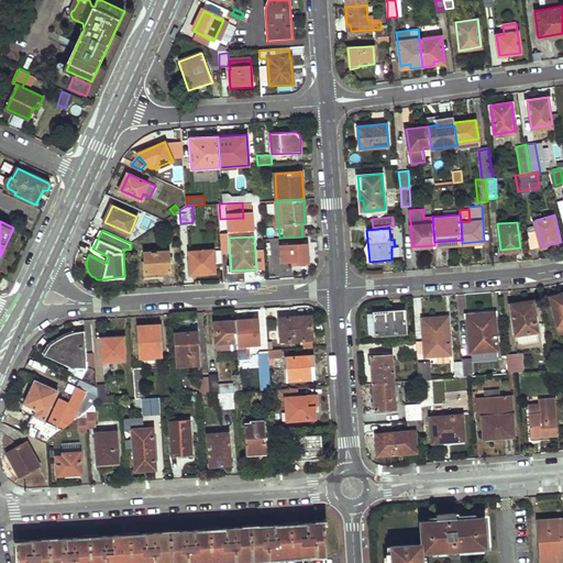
[(308,260),(307,245),(280,246),(282,261),(308,260)]
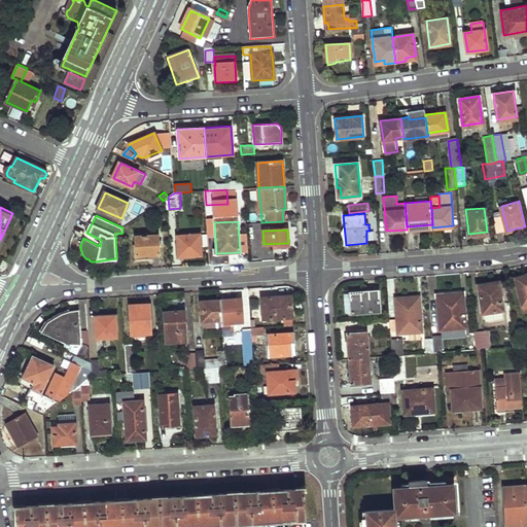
[(201,254),(200,234),(177,235),(179,256),(201,254)]
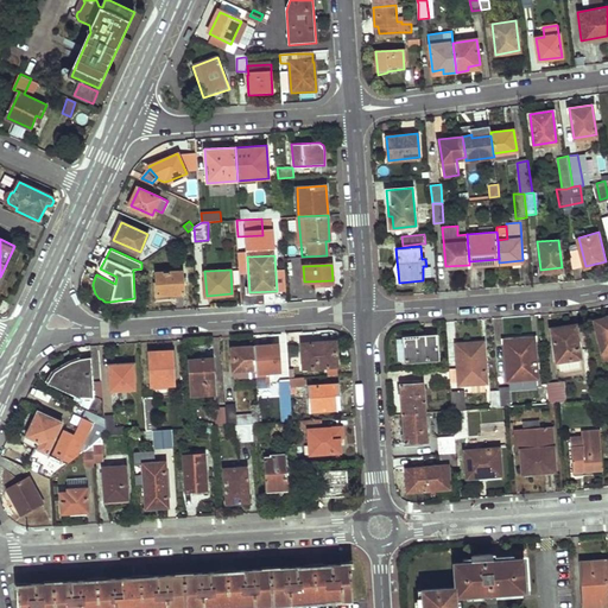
[(183,293),(182,271),(157,272),(158,295),(183,293)]
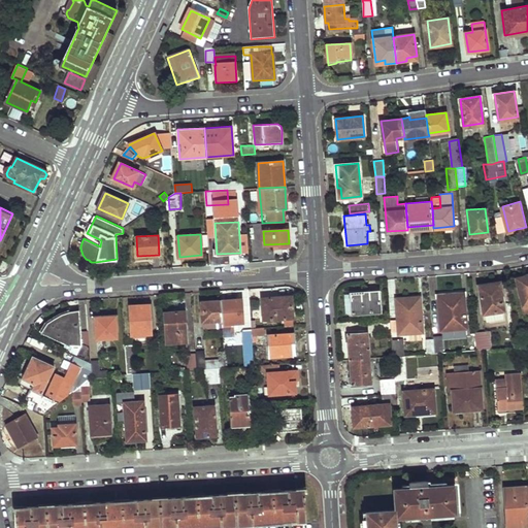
[(527,311),(527,275),(515,279),(523,314),(527,311)]
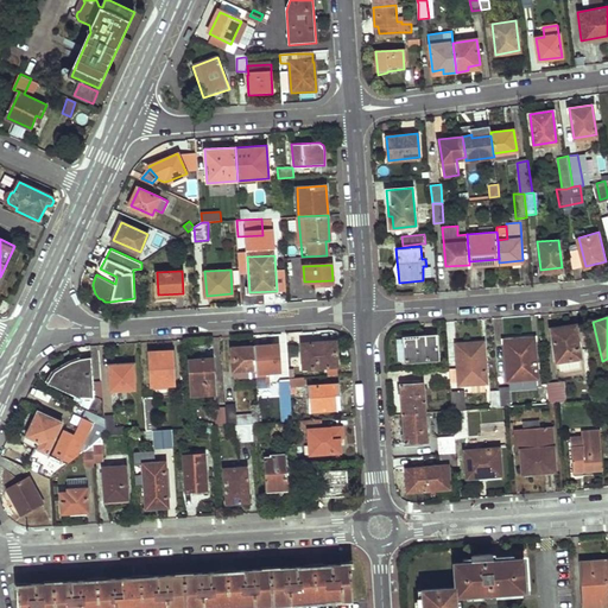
[(581,359),(577,327),(552,329),(557,361),(581,359)]
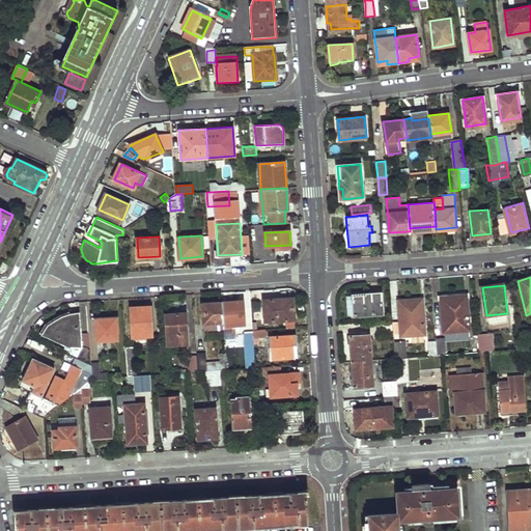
[(383,314),(381,291),(353,294),(354,316),(383,314)]
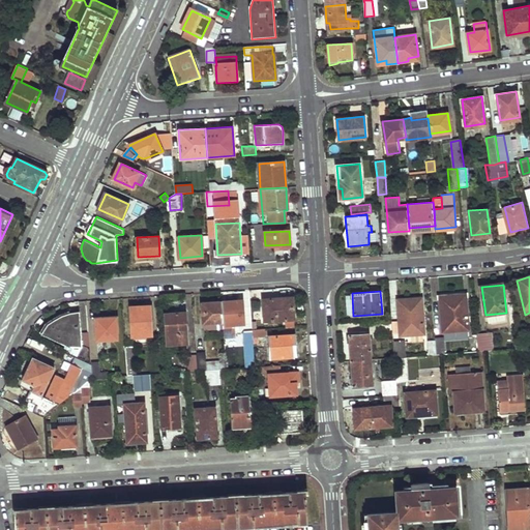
[(469,329),(467,295),(440,297),(443,331),(469,329)]
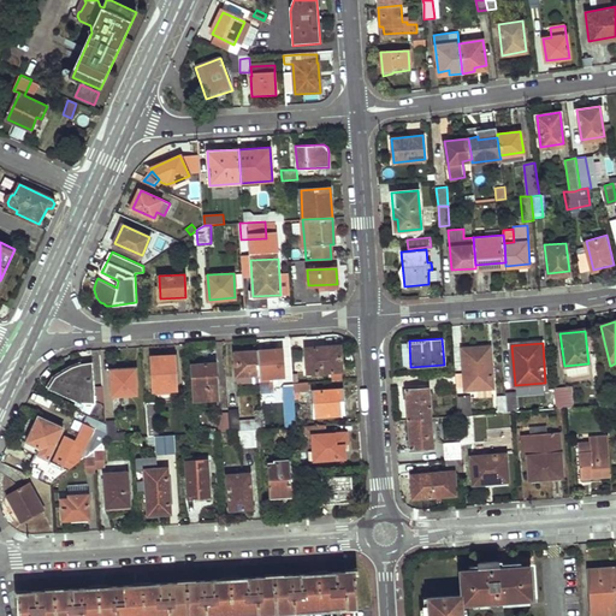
[(342,371),(341,344),(306,347),(308,373),(342,371)]
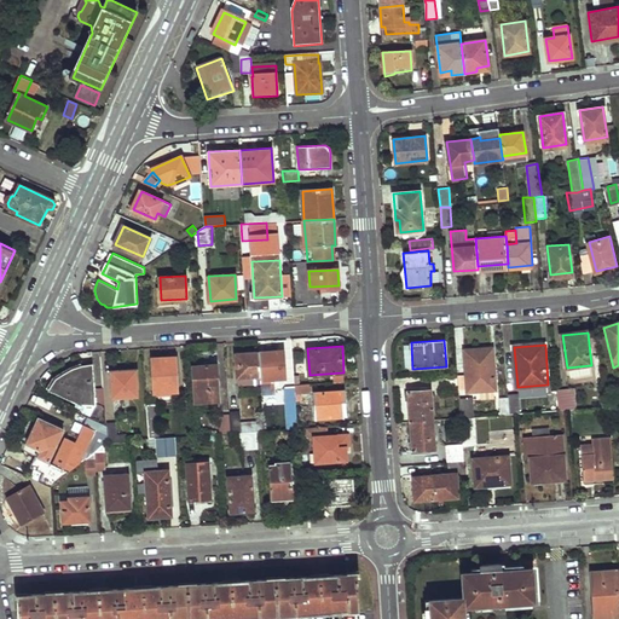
[(492,348),(466,351),(468,392),(495,389),(492,348)]
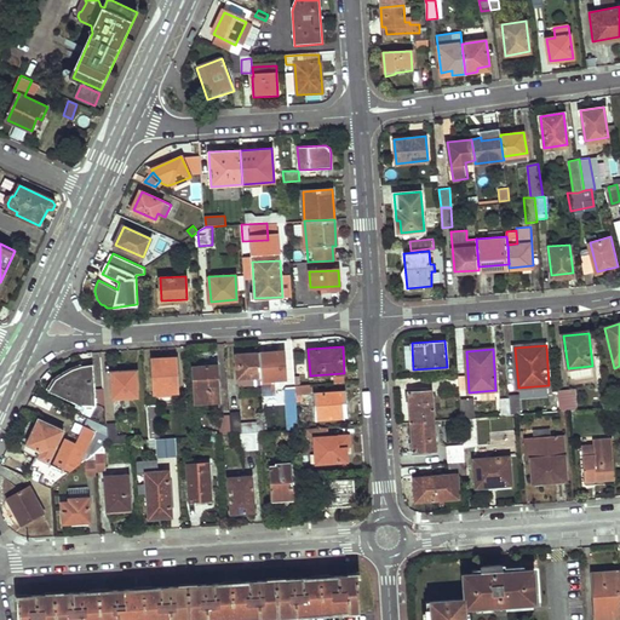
[(286,378),(285,360),(280,361),(280,352),(260,354),(262,377),(262,380),(286,378)]
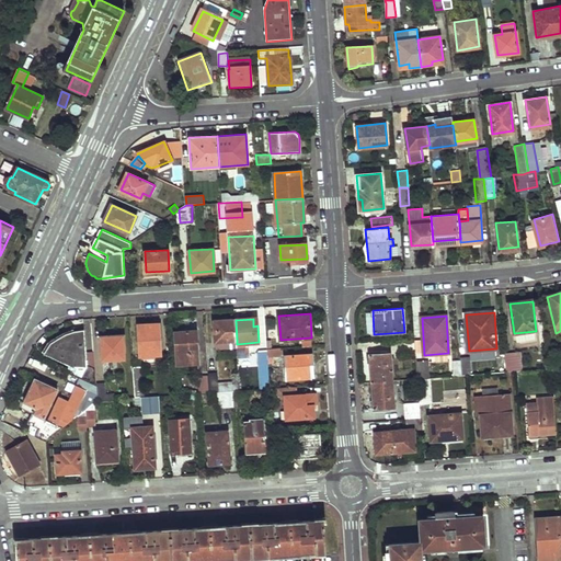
[(215,343),(237,341),(236,320),(216,321),(216,334),(215,334),(215,343)]
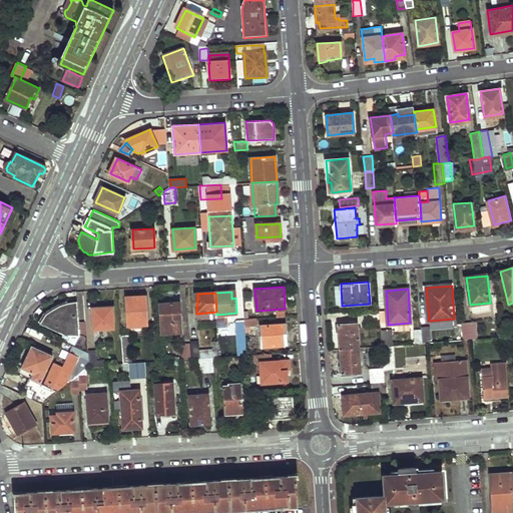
[(147,325),(146,297),(127,299),(128,326),(147,325)]
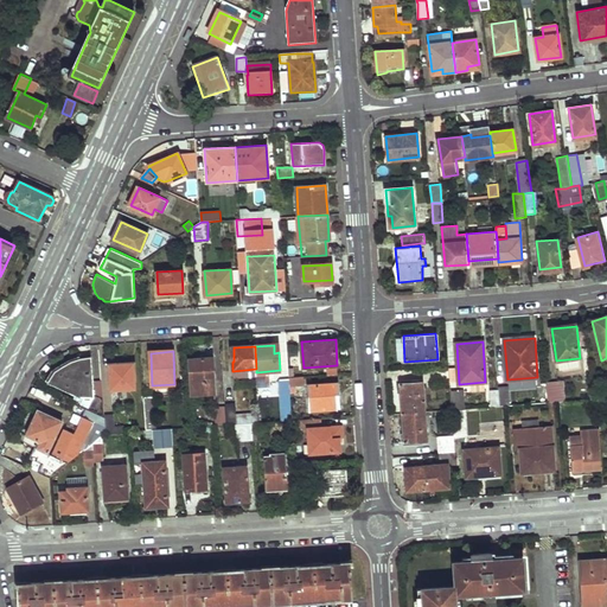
[(80,396),(95,394),(91,357),(88,357),(84,358),(80,358),(74,360),(69,363),(64,365),(59,368),(57,371),(53,374),(51,377),(49,379),(48,382),(80,396)]
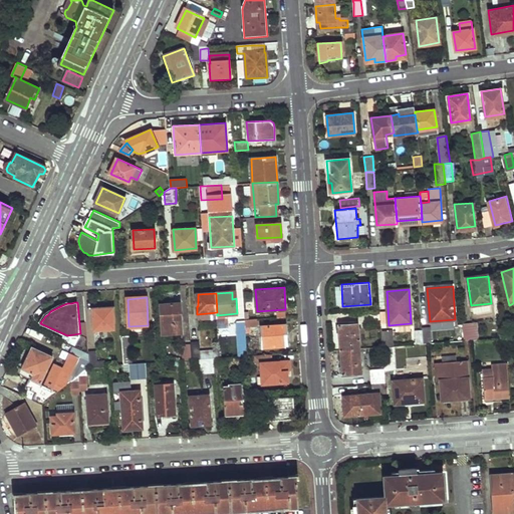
[(183,330),(181,302),(162,304),(164,332),(183,330)]
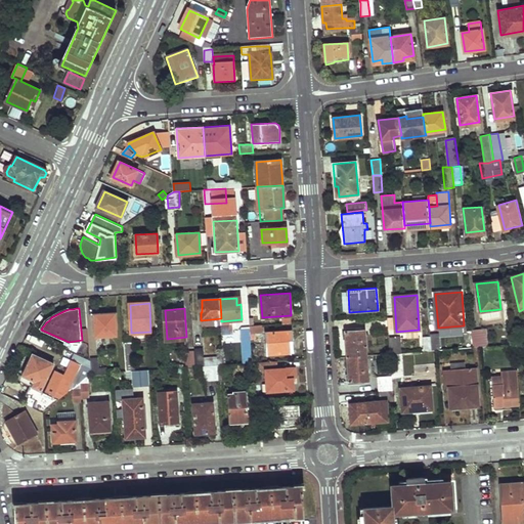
[(116,335),(115,314),(94,315),(96,337),(116,335)]
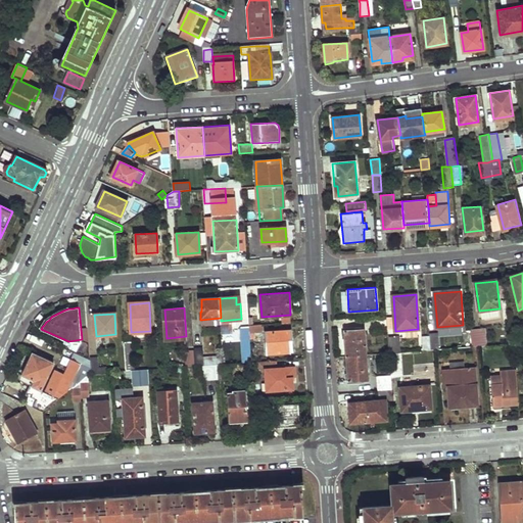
[(373,332),(388,331),(387,316),(372,317),(373,332)]
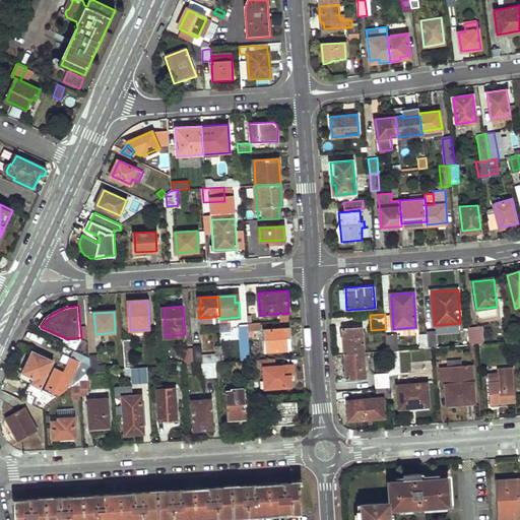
[(242,361),(250,360),(248,329),(248,326),(240,327),(242,361)]
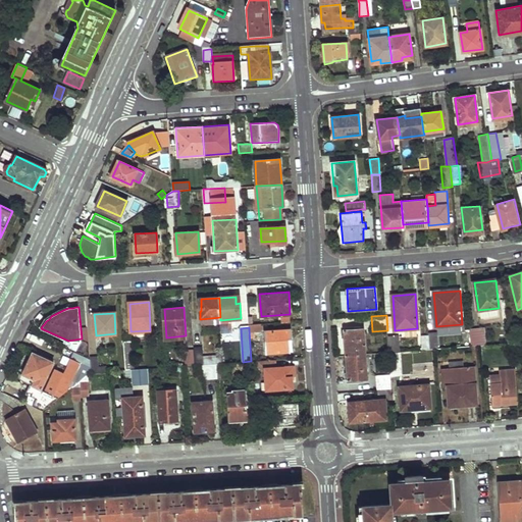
[(364,355),(363,328),(343,329),(345,355),(364,355)]
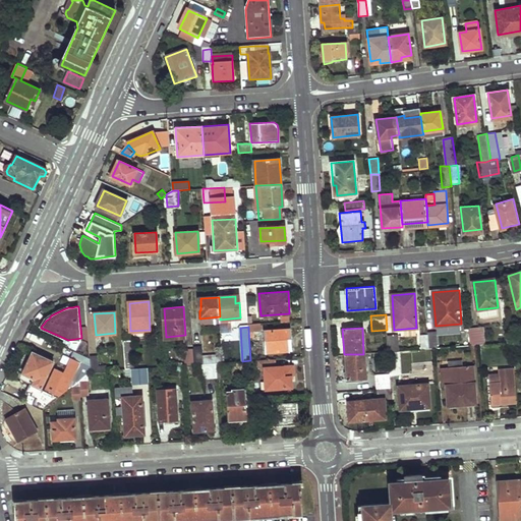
[(292,347),(290,329),(264,331),(266,351),(289,350),(289,347),(292,347)]
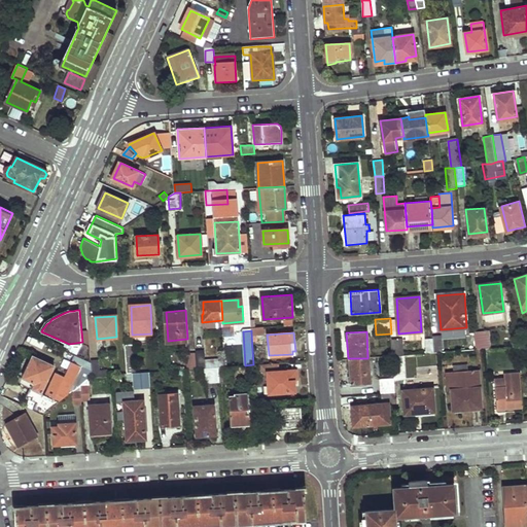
[(476,349),(491,348),(489,334),(475,336),(476,349)]
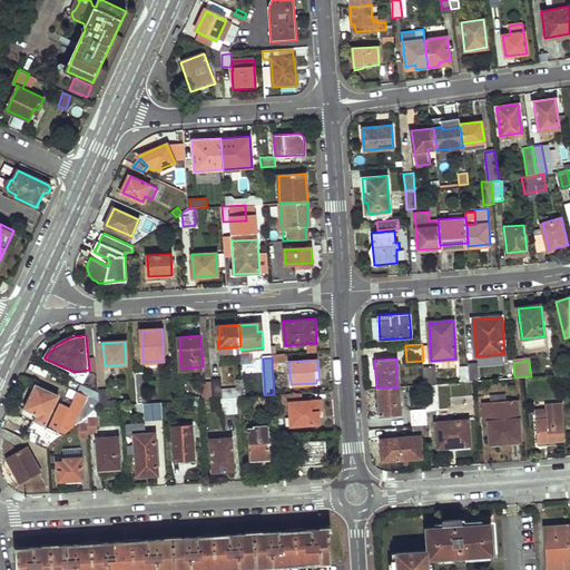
[(436,383),(435,364),(423,366),(425,385),(436,383)]
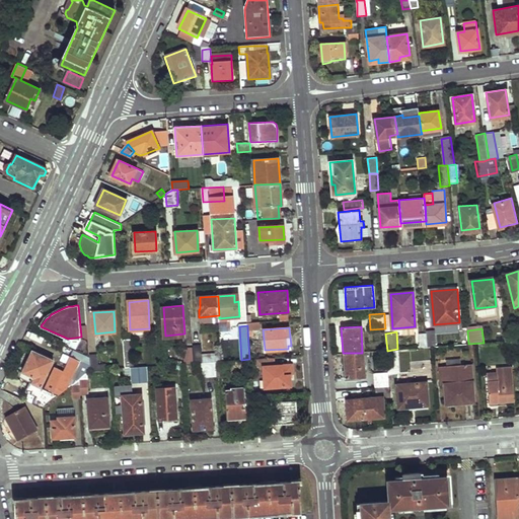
[(436,347),(435,331),(427,332),(428,347),(436,347)]
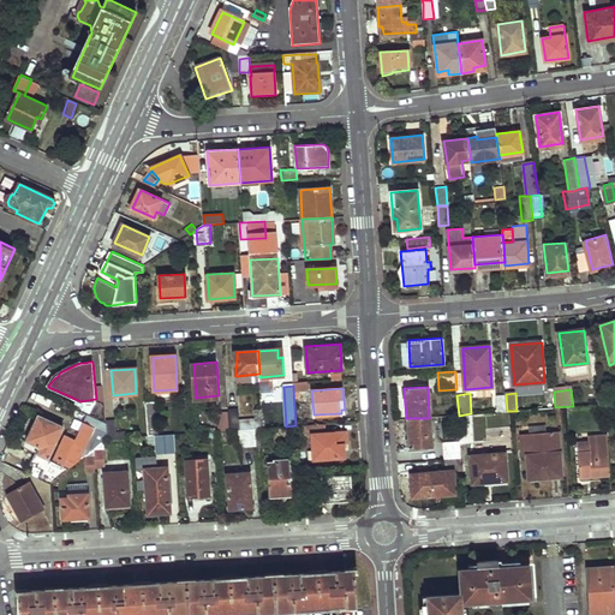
[(603,404),(614,402),(614,394),(602,398),(603,404)]
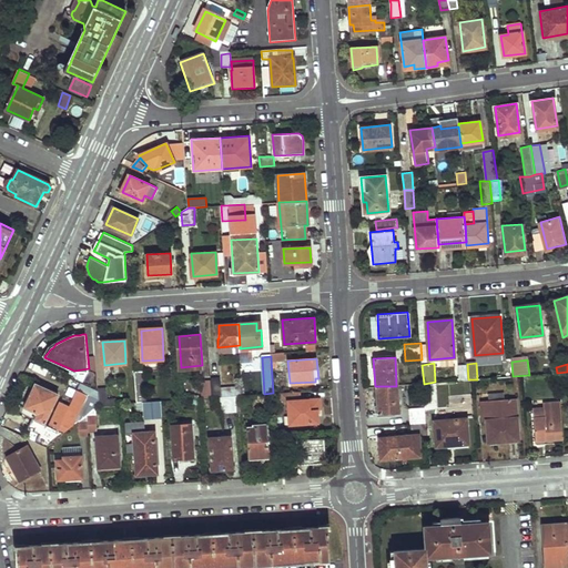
[(146,402),(144,371),(135,373),(138,403),(144,403),(146,402)]
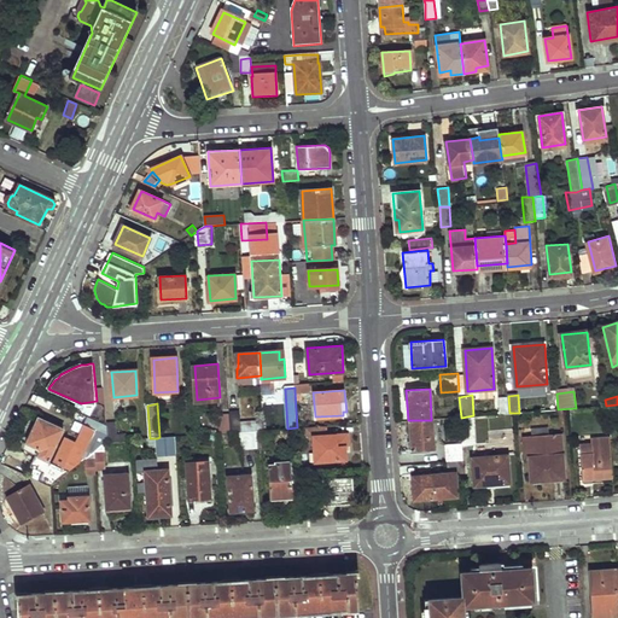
[(101,407),(82,406),(81,413),(100,415),(101,407)]
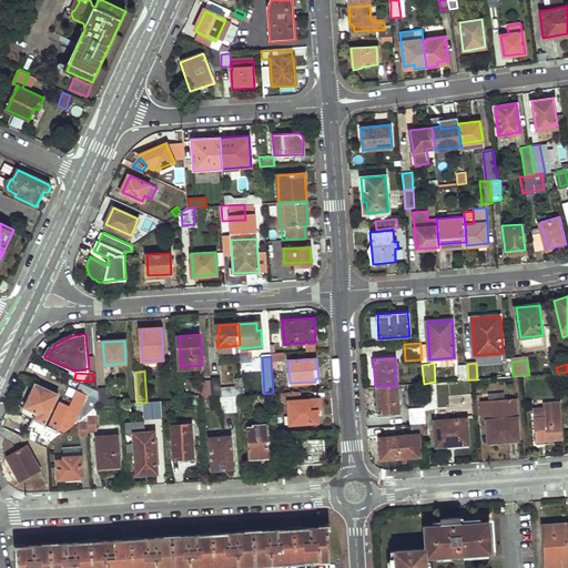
[(243,395),(243,386),(221,388),(221,378),(212,379),(213,397),(219,397),(235,396),(243,395)]
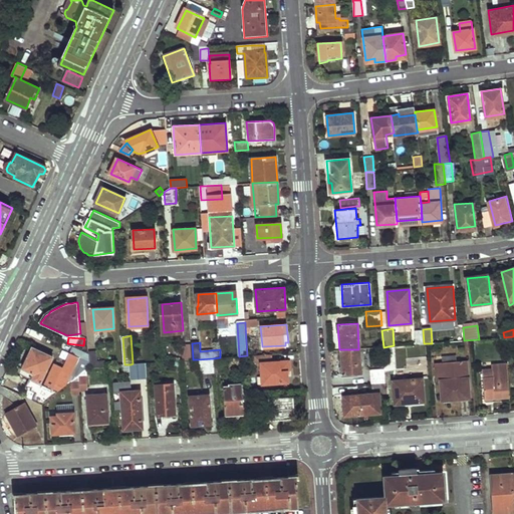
[(193,359),(192,343),(181,343),(183,360),(193,359)]
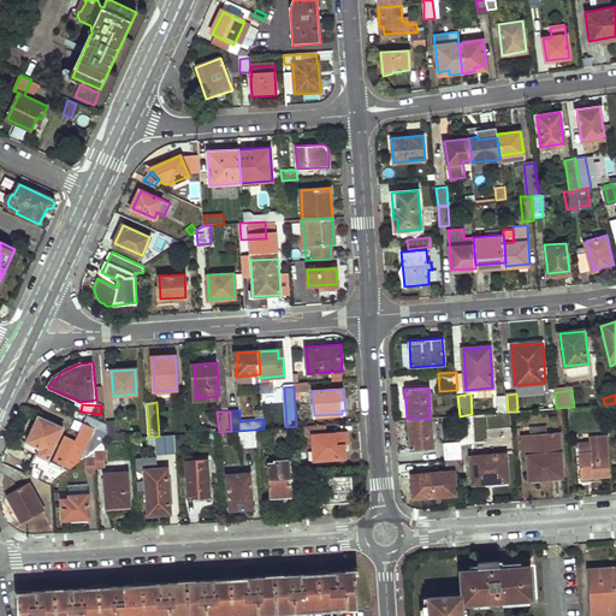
[(474,444),(472,414),(460,416),(461,443),(461,445),(474,444)]
